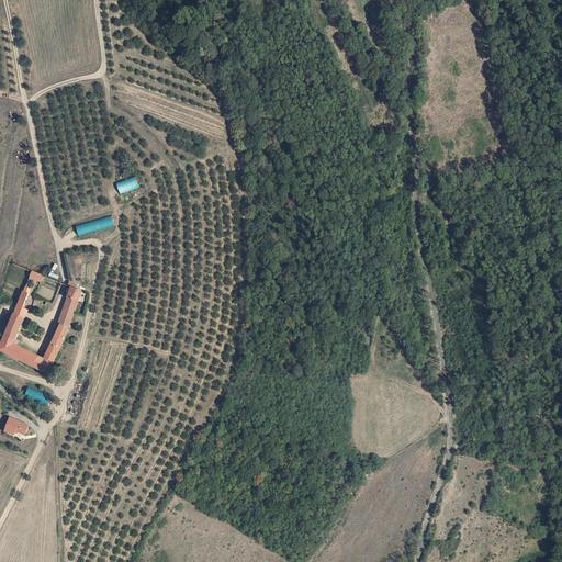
[(116,182),(119,193),(138,189),(135,178),(116,182)]
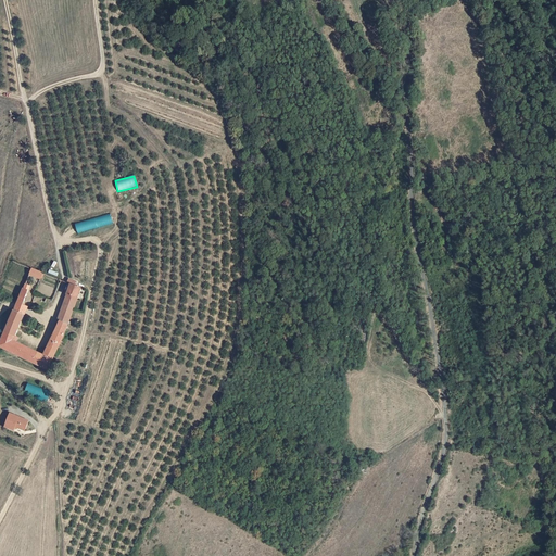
[(110,214),(74,223),(76,232),(113,225),(110,214)]
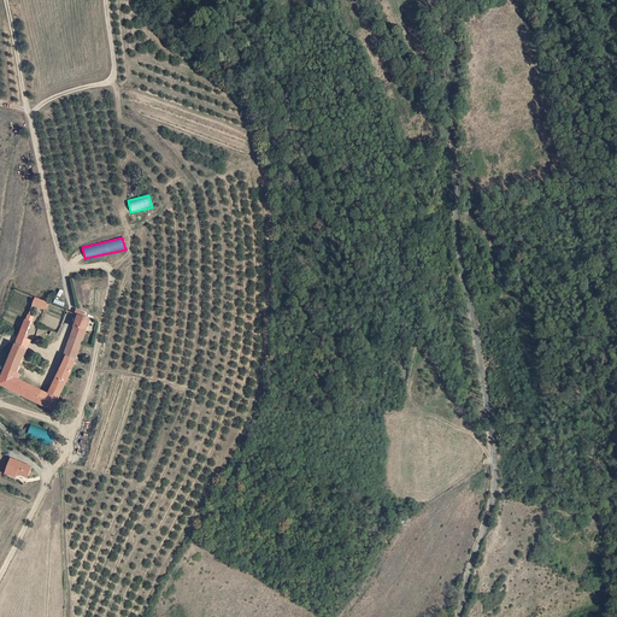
[(43,309),(47,303),(35,299),(33,304),(43,309)]
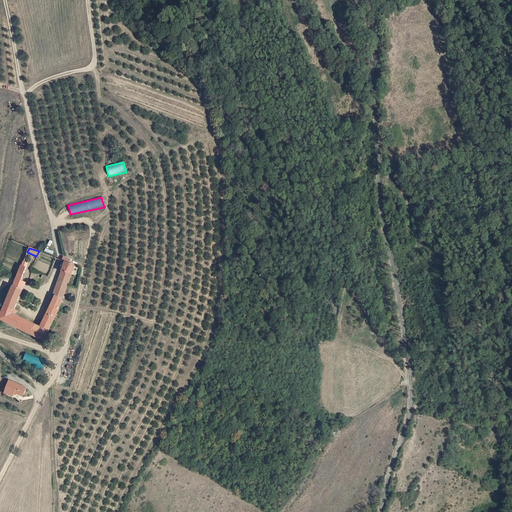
[(41,254),(36,268),(48,272),(53,259),(41,254)]
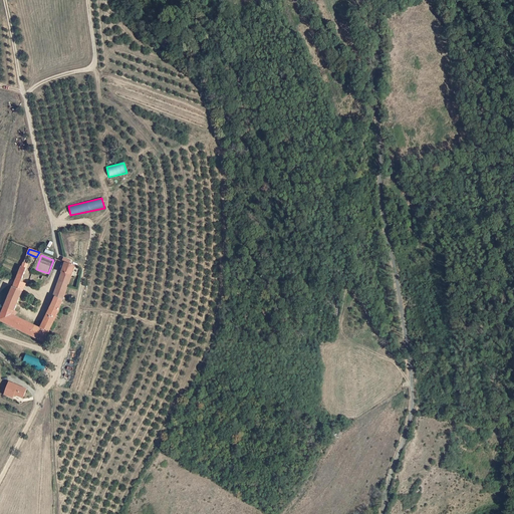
[(24,263),(16,280),(21,282),(28,265),(24,263)]
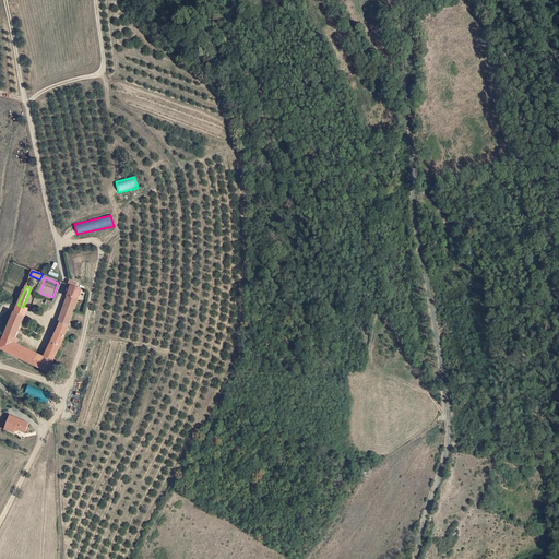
[(71,286),(68,295),(78,299),(82,289),(71,286)]
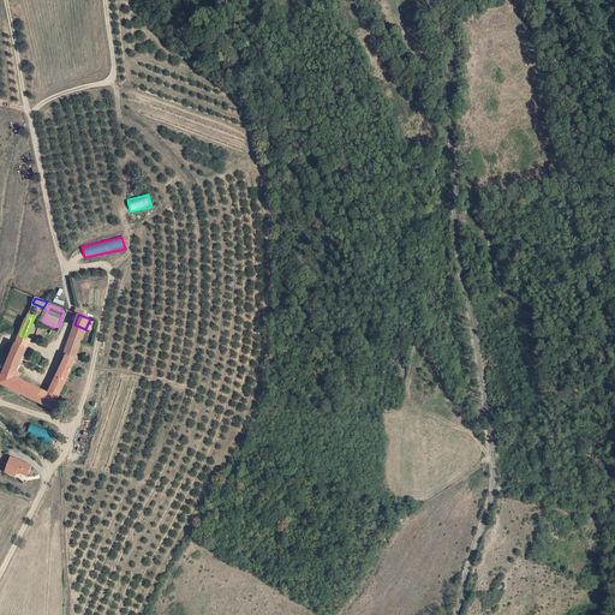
[(82,342),(85,329),(75,324),(64,354),(66,356),(76,359),(82,342)]
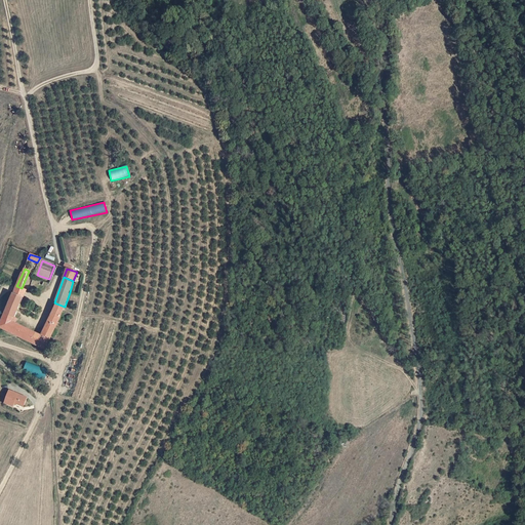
[(22,288),(16,286),(13,293),(24,296),(26,289),(22,288)]
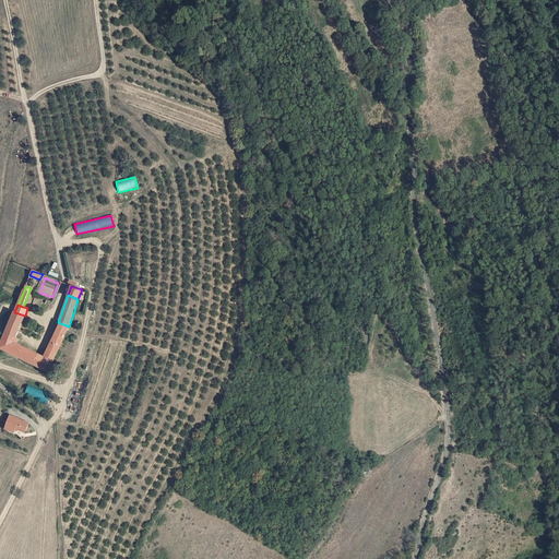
[(25,316),(14,312),(0,347),(47,371),(61,345),(64,337),(69,326),(60,323),(44,357),(16,344),(19,339),(16,337),(25,316)]
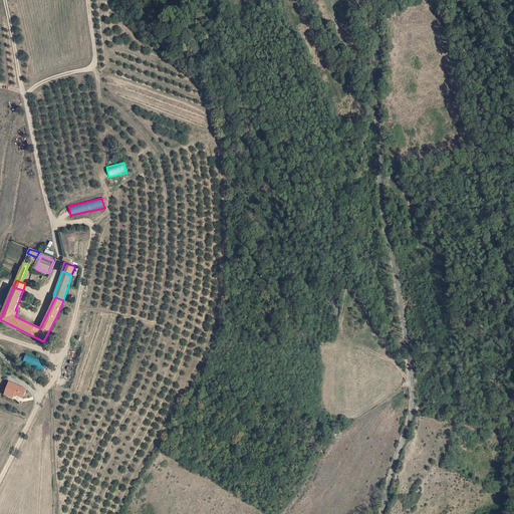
[(25,354),(21,364),(43,371),(46,361),(25,354)]
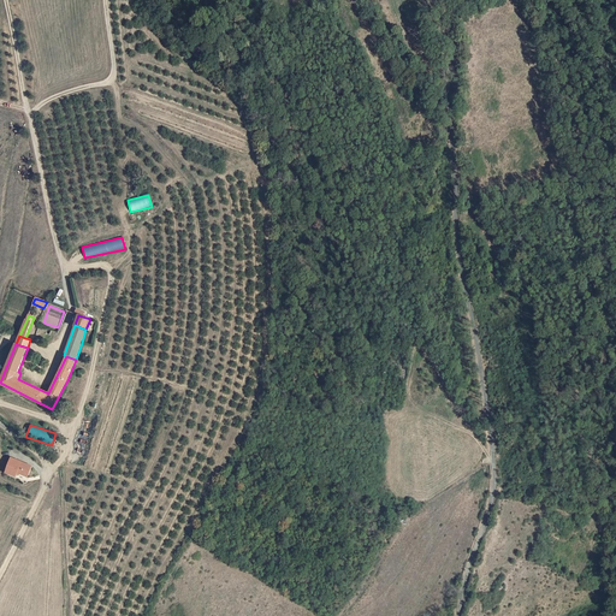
[(7,458),(3,472),(12,475),(13,472),(24,475),(28,465),(7,458)]
